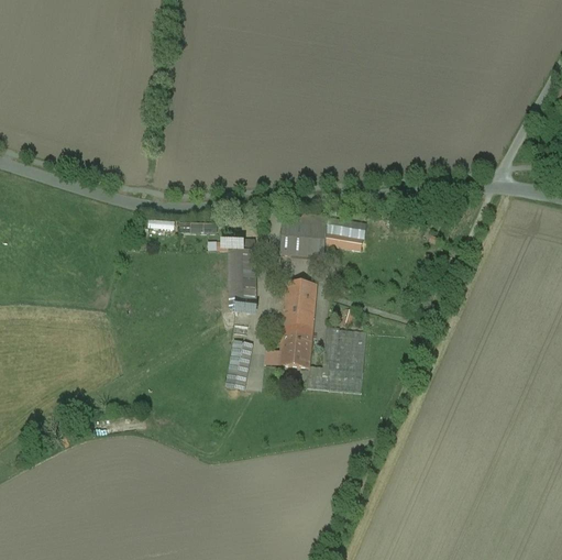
[(327,217),(295,215),(294,223),(283,222),(279,255),(322,259),(323,244),(324,233),(327,217)]
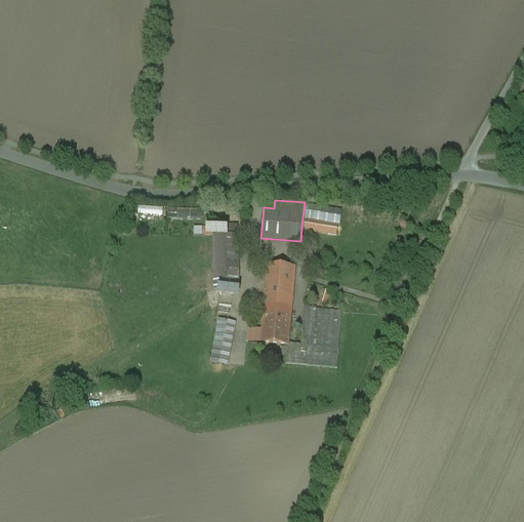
[(138,213),(163,213),(163,205),(138,205),(138,213)]
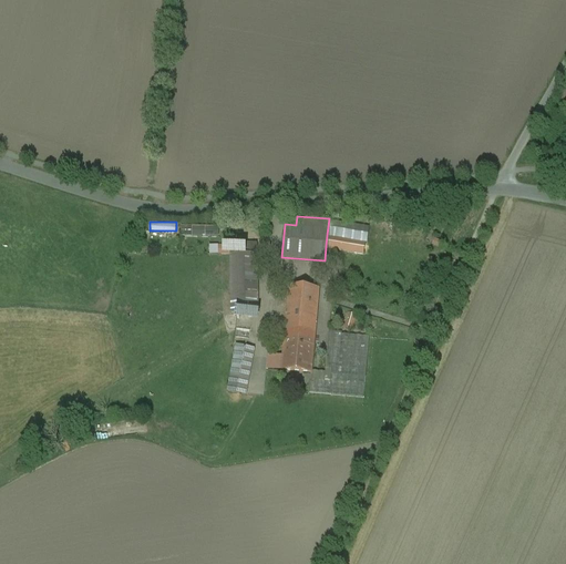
[(193,234),(218,235),(219,224),(193,224),(193,234)]
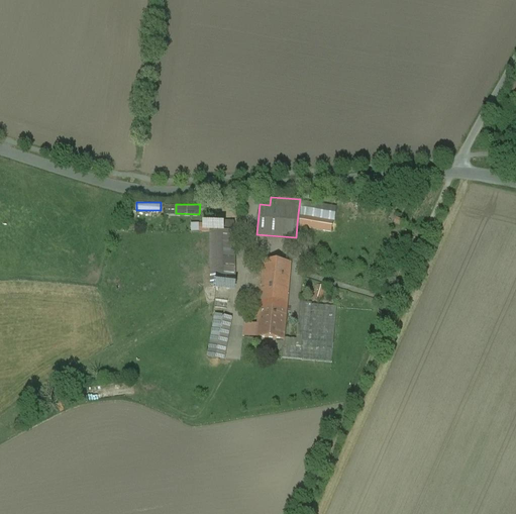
[(331,220),(298,214),(297,224),(330,229),(331,220)]
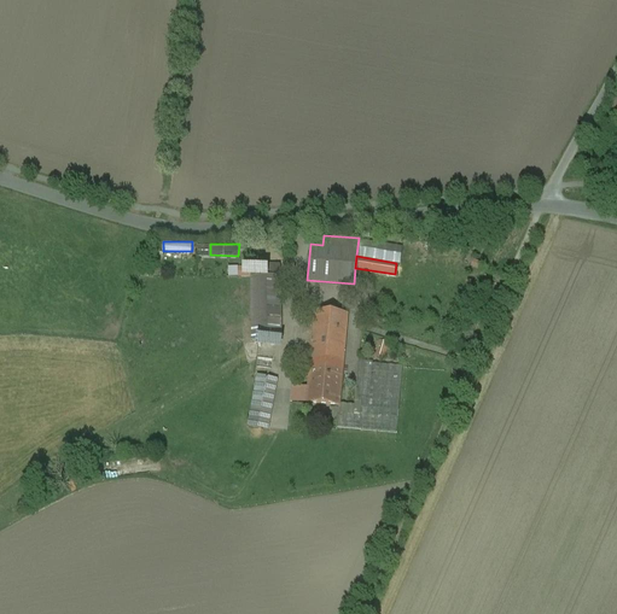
[(279,275),(250,275),(251,339),(280,338),(279,275)]
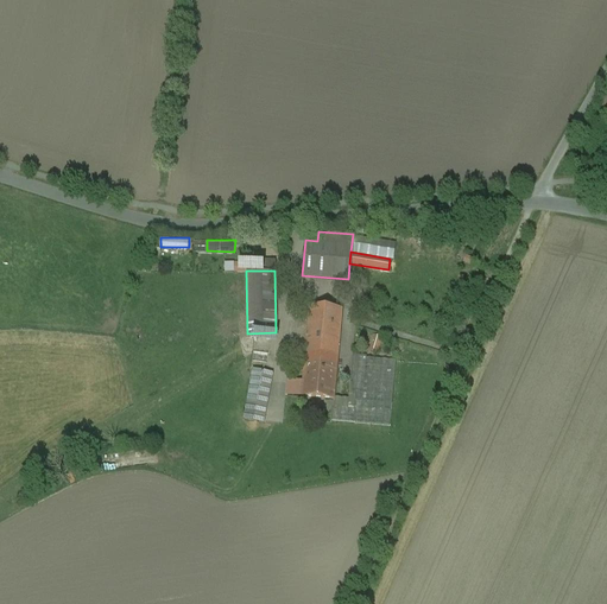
[(340,307),(309,304),(304,360),(335,362),(340,307)]
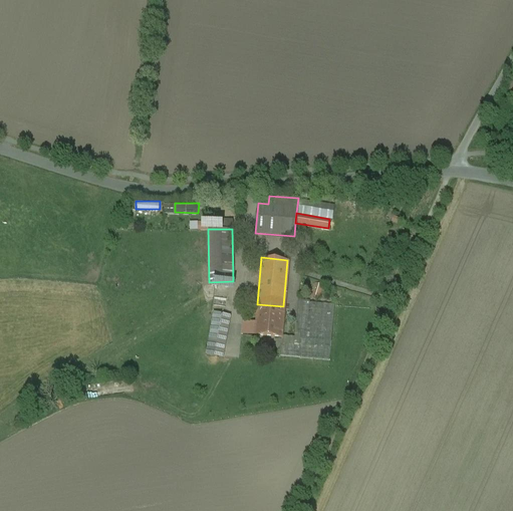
[(321,284),(315,283),(311,296),(317,297),(321,284)]
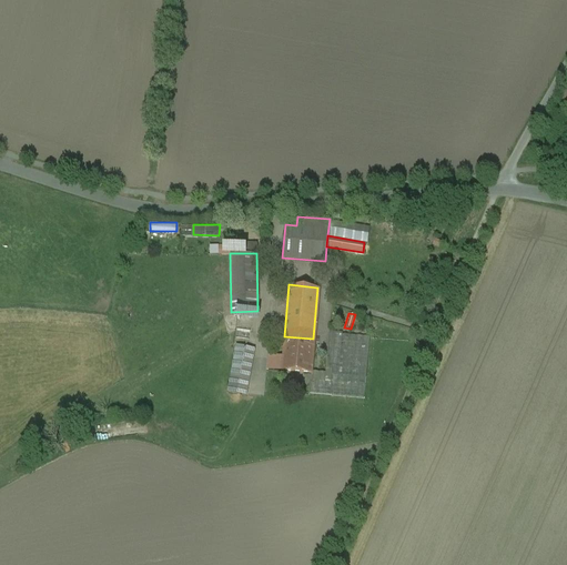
[(238,328),(236,343),(249,344),(250,329),(238,328)]
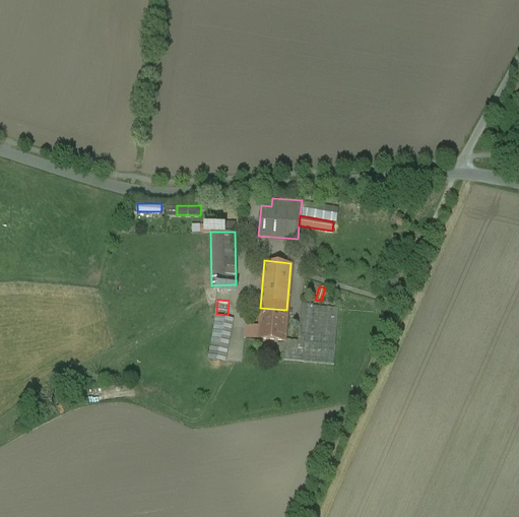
[(284,358),(314,360),(331,362),(335,307),(312,305),(312,303),(303,302),(300,340),(284,339),(283,346),(285,346),(284,358)]
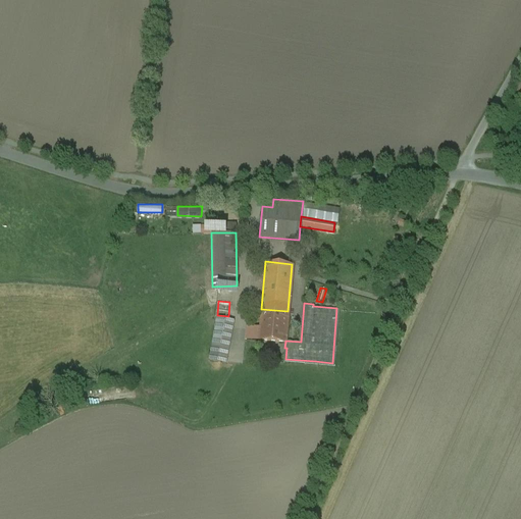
[(288,311),(261,309),(259,339),(285,341),(288,311)]
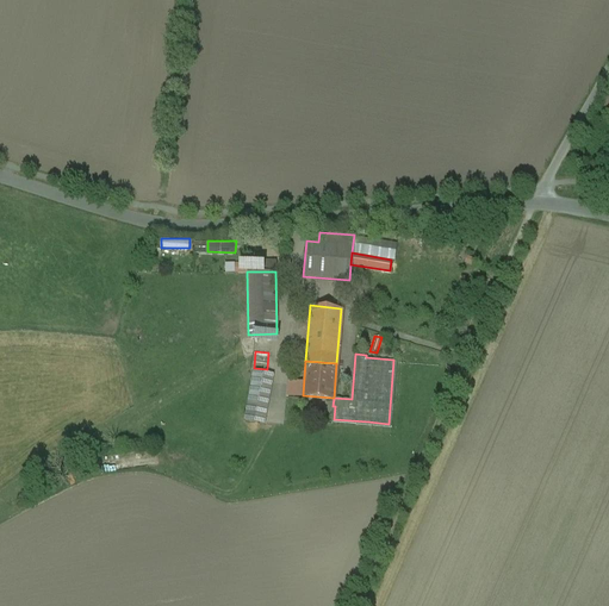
[(272,374),(253,370),(244,418),(263,422),(272,374)]
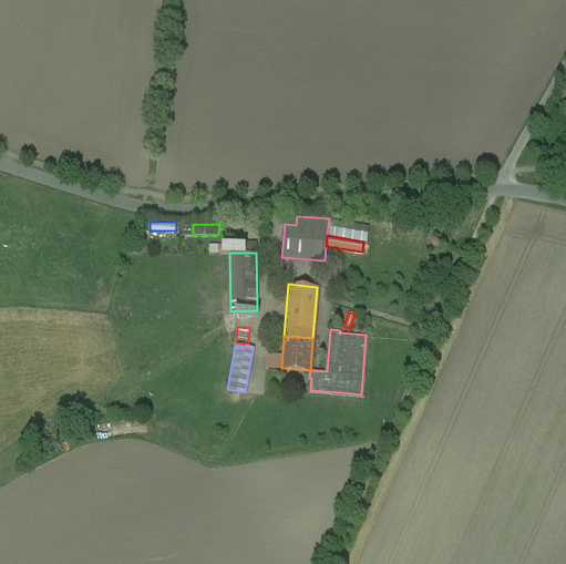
All buildings are outlined.
